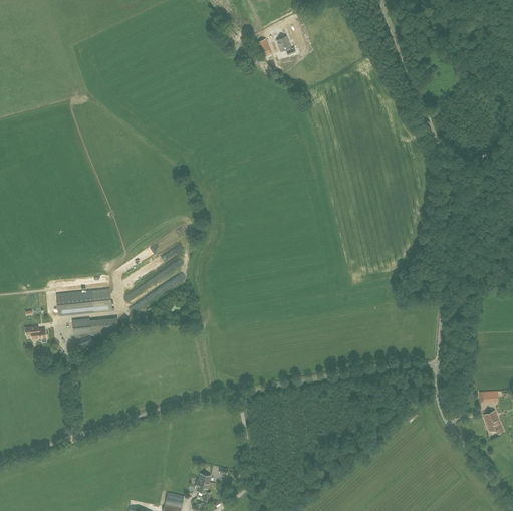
[(277,41),(276,41),(278,46),(279,46),(280,48),(285,46),(285,48),(287,52),(294,49),(293,45),(289,46),(289,44),(285,33),(276,37),(277,41)]
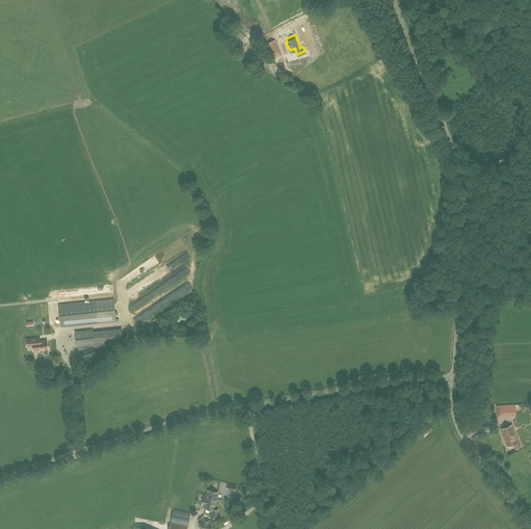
[(269,52),(279,48),(274,36),(265,41),(269,52)]
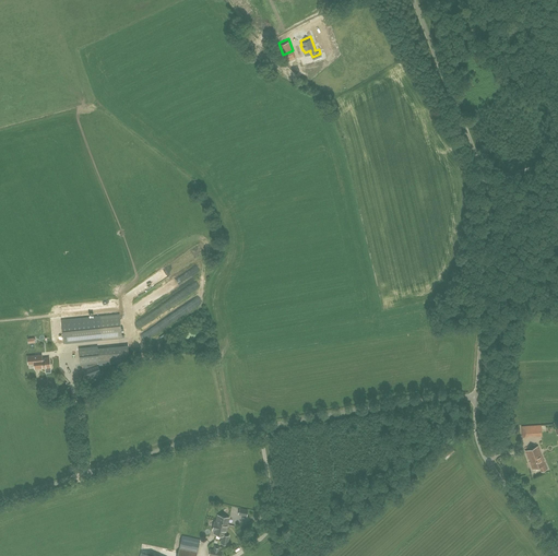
[(118,311),(60,317),(62,340),(121,334),(118,311)]
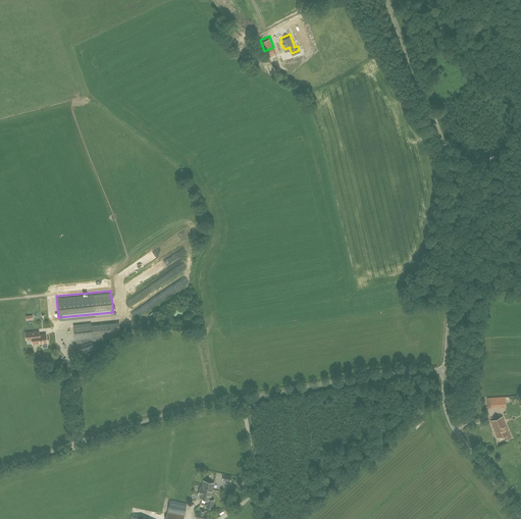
[(82,341),(82,336),(119,332),(118,319),(90,322),(90,321),(72,322),(73,336),(74,336),(75,343),(76,343),(80,352),(94,347),(91,338),(82,341)]
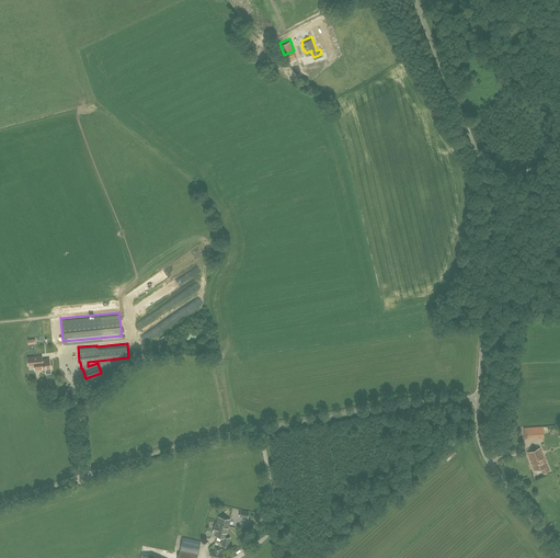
[(41,356),(41,353),(26,354),(27,362),(33,362),(34,366),(49,365),(48,355),(41,356)]
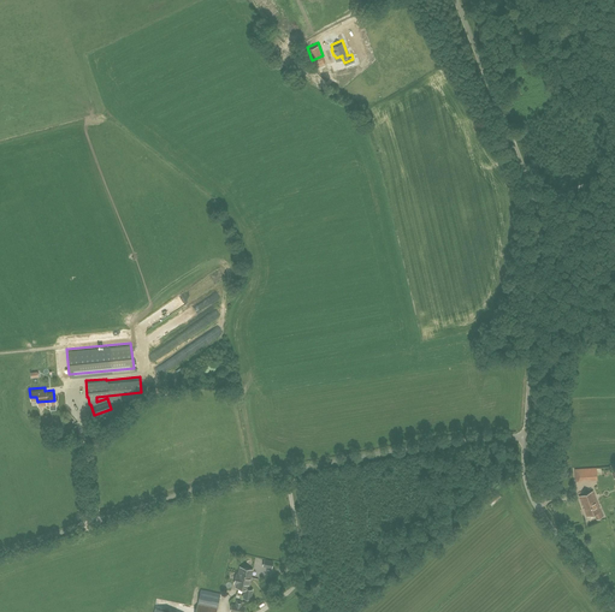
[(573,467),(574,477),(596,476),(595,465),(573,467)]
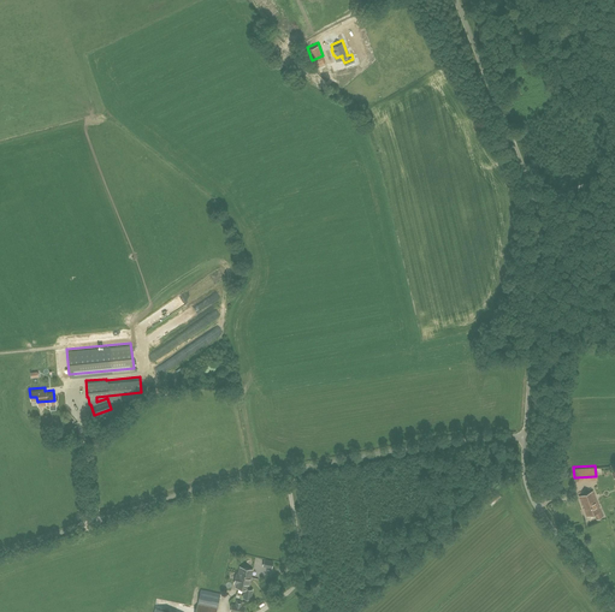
[(591,487),(578,493),(581,501),(583,501),(584,505),(583,505),(585,512),(593,510),(595,515),(602,512),(598,504),(597,504),(591,487)]
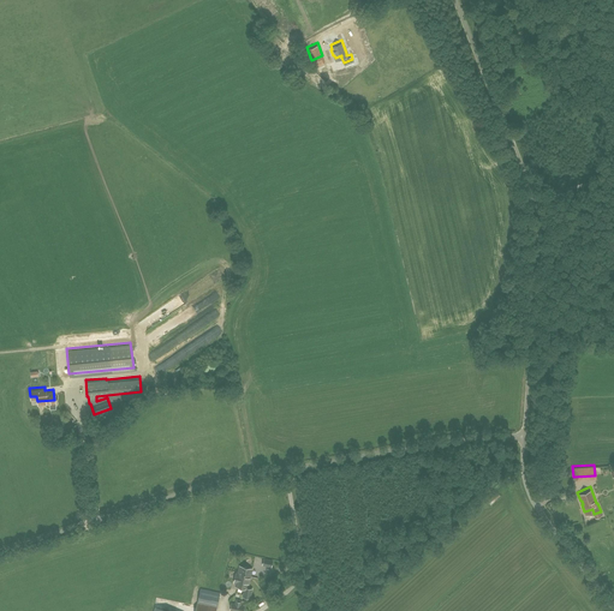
[(244,585),(242,593),(249,594),(250,586),(246,585),(250,565),(238,563),(237,570),(234,570),(233,579),(234,579),(234,582),(244,585)]
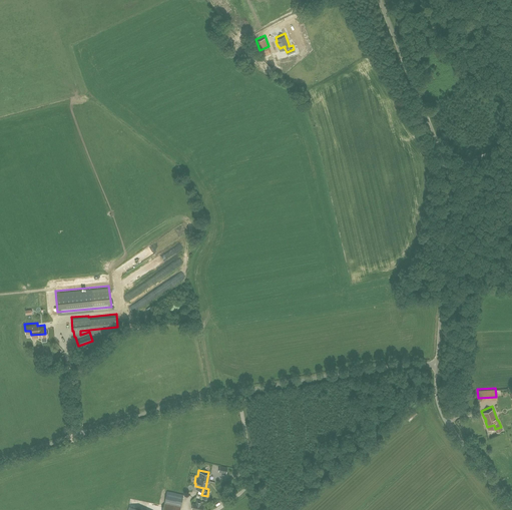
[(178,509),(182,492),(166,488),(161,509),(178,509)]
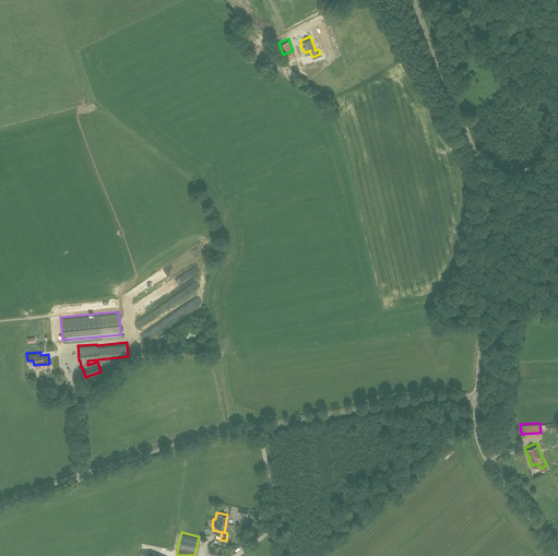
[(221,548),(217,547),(218,543),(213,542),(212,546),(210,546),(208,552),(220,555),(221,548)]
